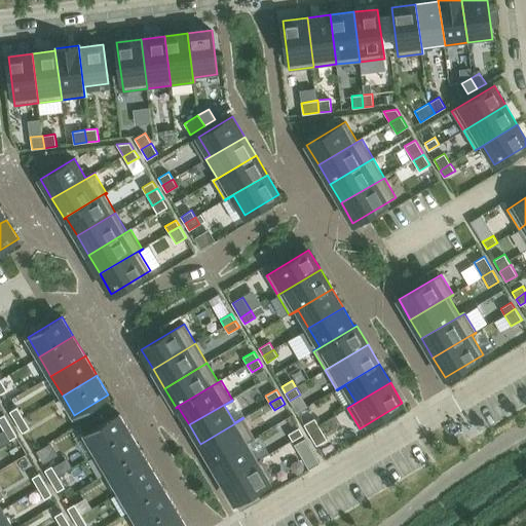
[(17,407),(9,411),(16,422),(24,418),(17,407)]
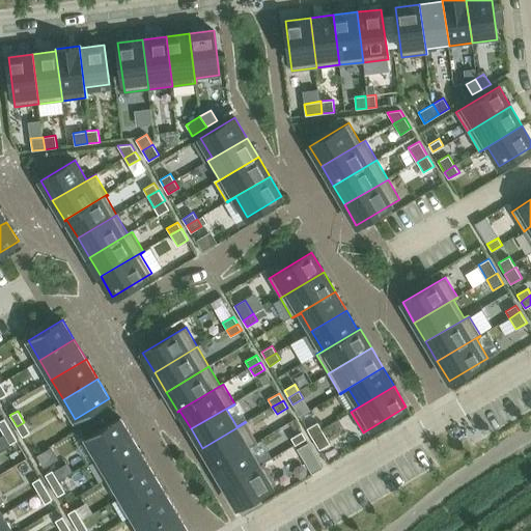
[(120,418),(86,438),(98,457),(132,437),(120,418)]
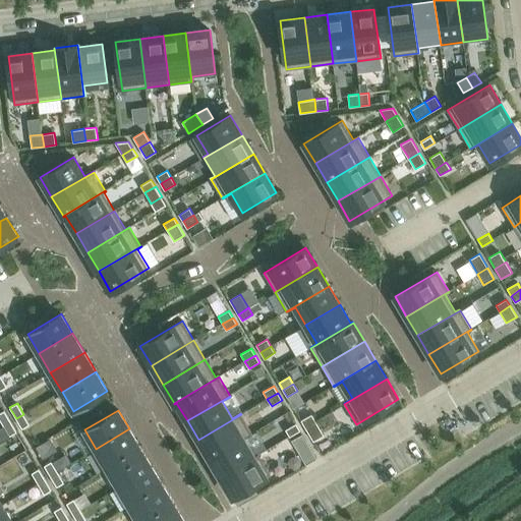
[(4,411),(0,413),(0,419),(3,425),(10,421),(4,411)]
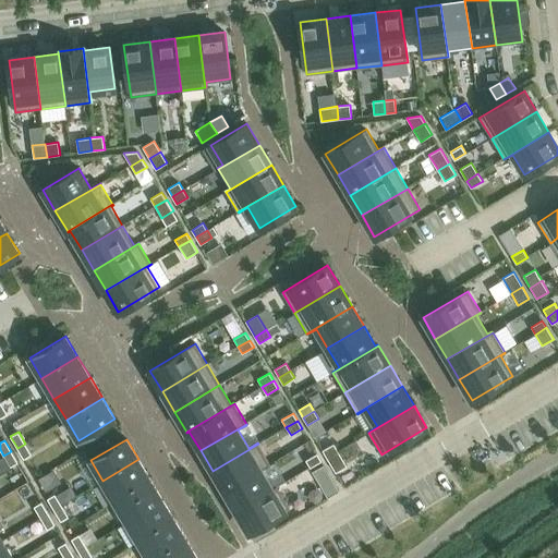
[(25,444),(17,448),(24,459),(32,455),(25,444)]
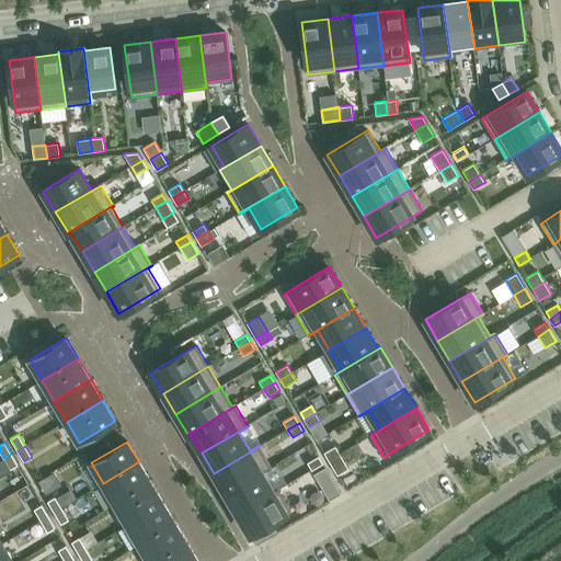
[(272,467),(260,446),(214,473),(226,494),(272,467)]
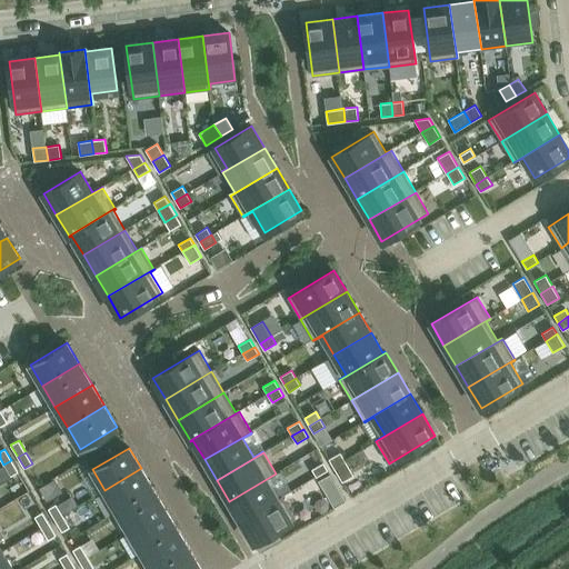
[(333,467),(345,460),(340,452),(329,459),(333,467)]
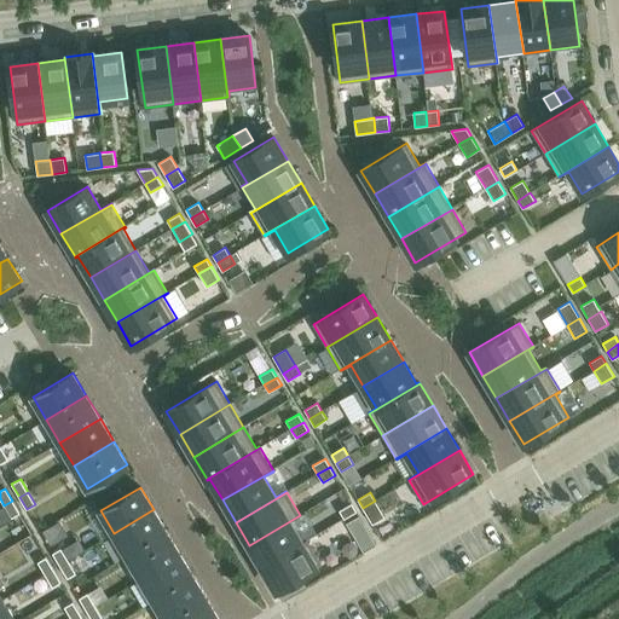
[(12,501),(4,505),(12,518),(19,513),(12,501)]
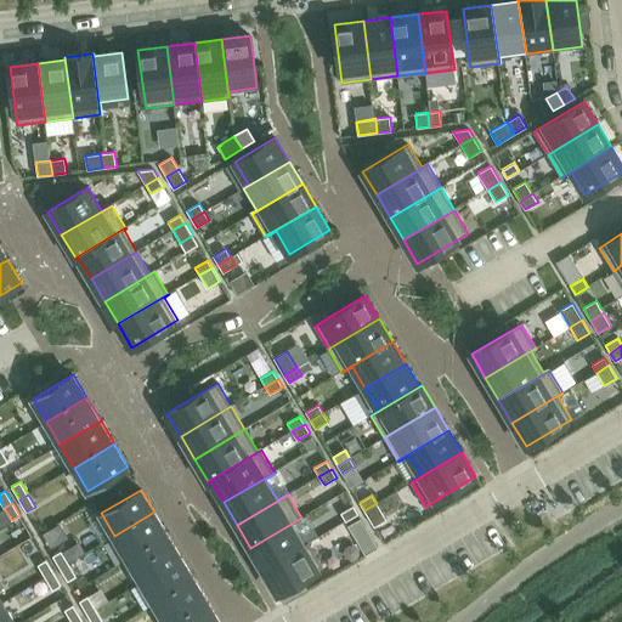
[(374,527),(386,520),(377,503),(365,510),(374,527)]
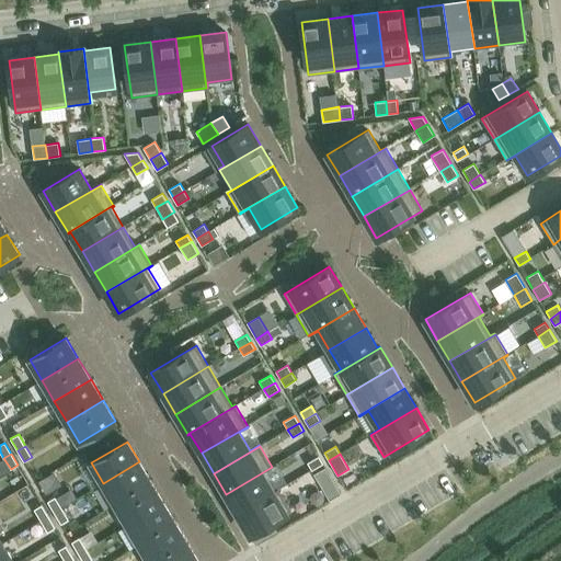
[(319,456),(308,462),(312,470),(323,464),(319,456)]
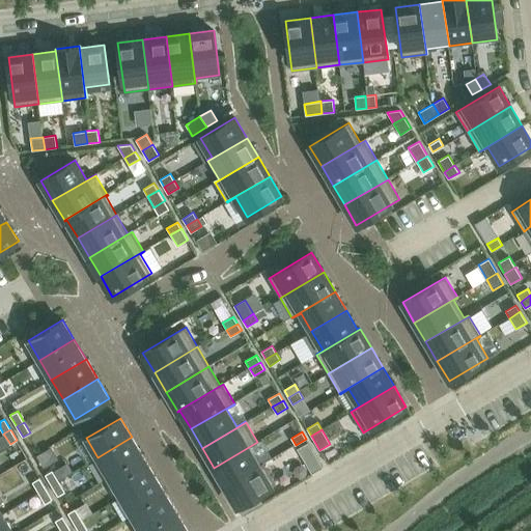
[(132,437),(98,457),(109,477),(143,456),(132,437)]
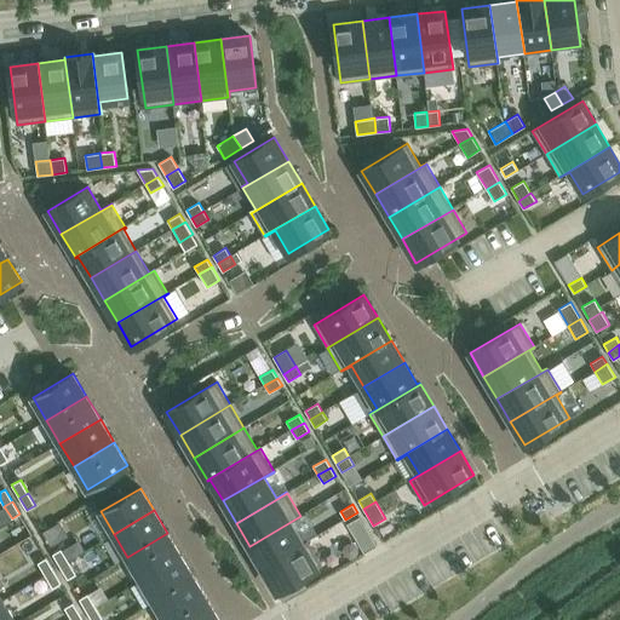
[(263,568),(309,541),(308,540),(303,543),(291,523),(300,517),(300,516),(250,546),(263,568)]
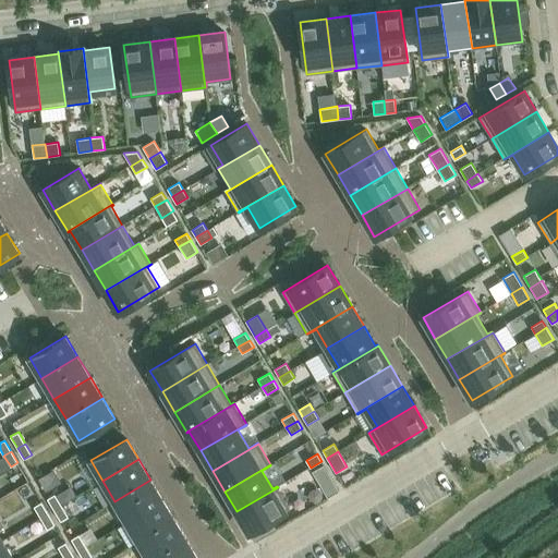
[(328,498),(339,492),(324,465),(312,472),(328,498)]
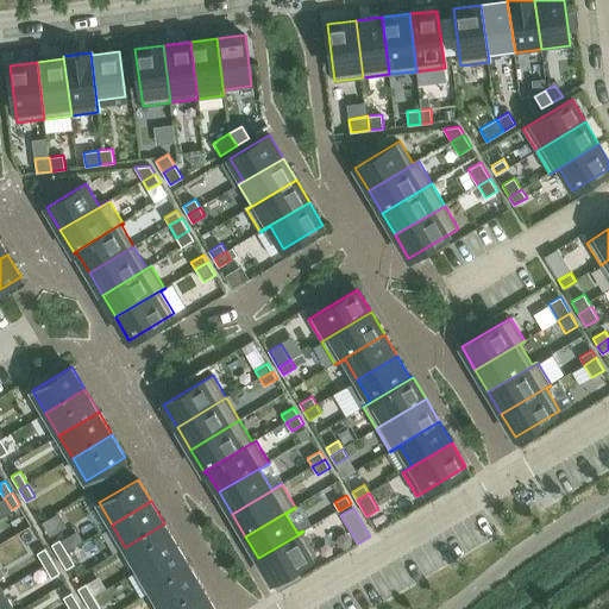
[(164,523),(125,547),(138,570),(177,546),(164,523)]
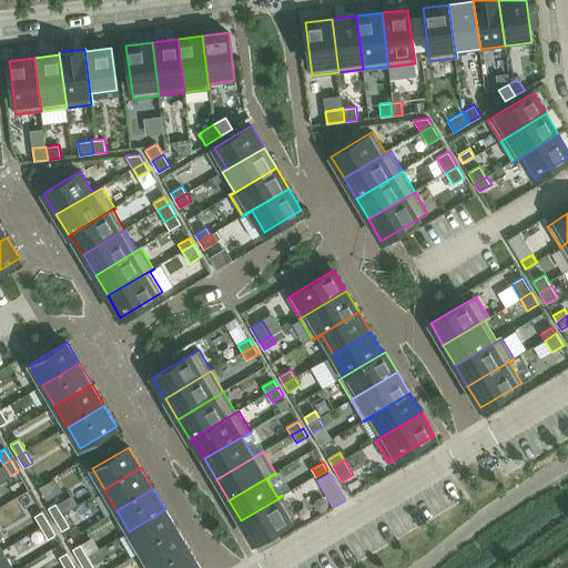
[(295,517),(283,496),(241,520),(253,543),(295,517)]
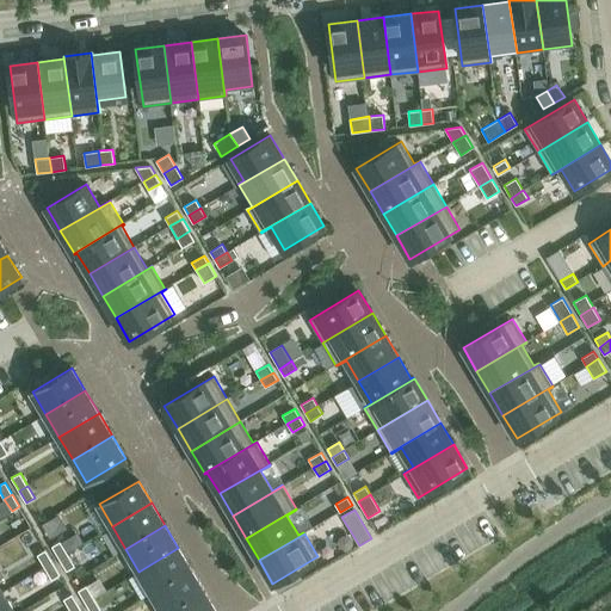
[(60,541),(51,547),(60,559),(68,554),(60,541)]
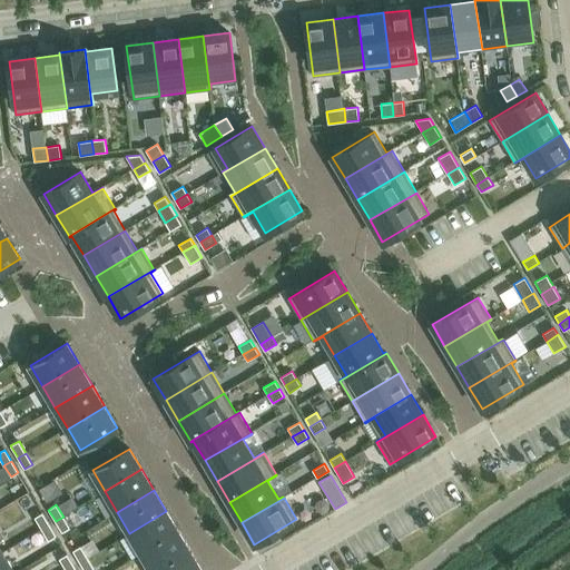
[(166,511),(129,533),(141,554),(179,532),(166,511)]
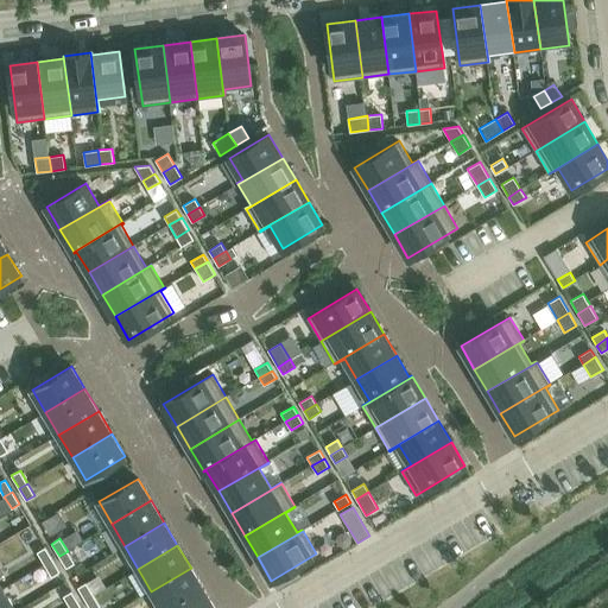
[(45,548),(37,552),(44,564),(52,559),(45,548)]
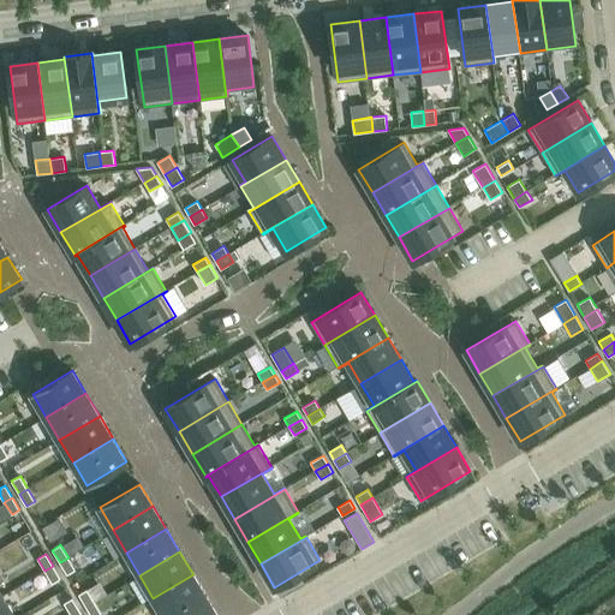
[(69,557),(60,562),(67,574),(76,569),(69,557)]
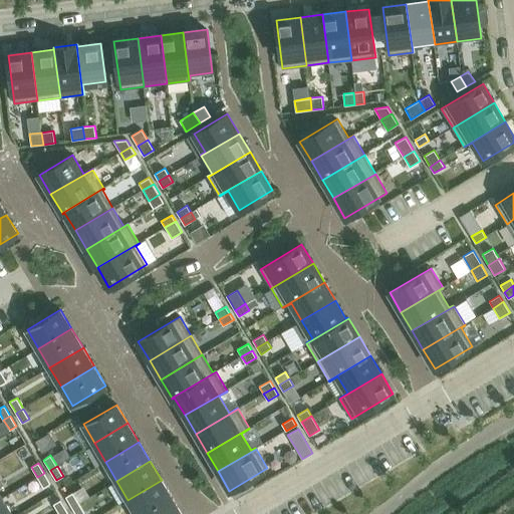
[(44,473),(37,477),(43,488),(50,484),(44,473)]
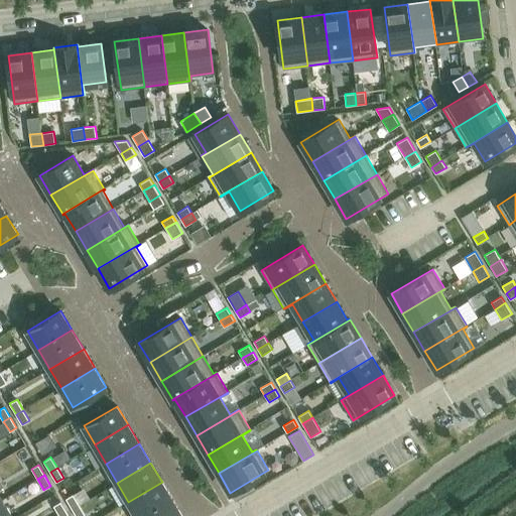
[(162,482),(128,502),(137,515),(146,515),(173,501),(162,482)]
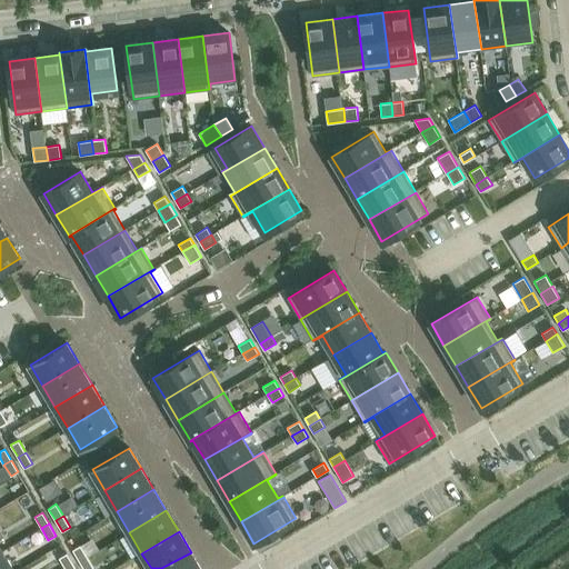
[(80,546),(72,550),(80,561),(88,557),(80,546)]
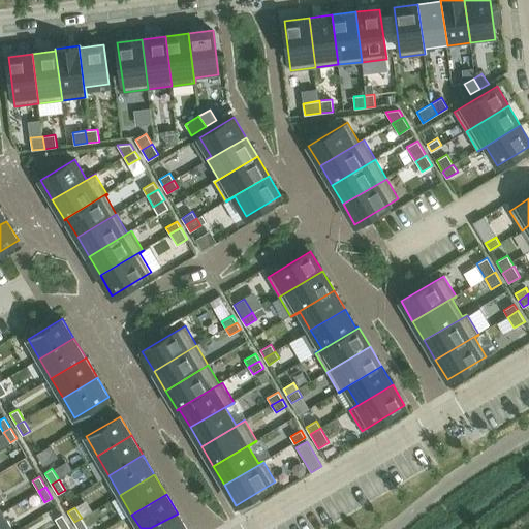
[(11,528),(2,512),(0,512),(0,528),(11,528)]
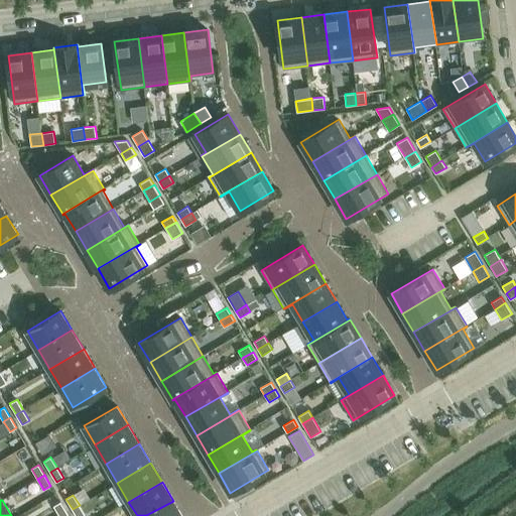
[(181,515),(173,501),(146,515),(181,515)]
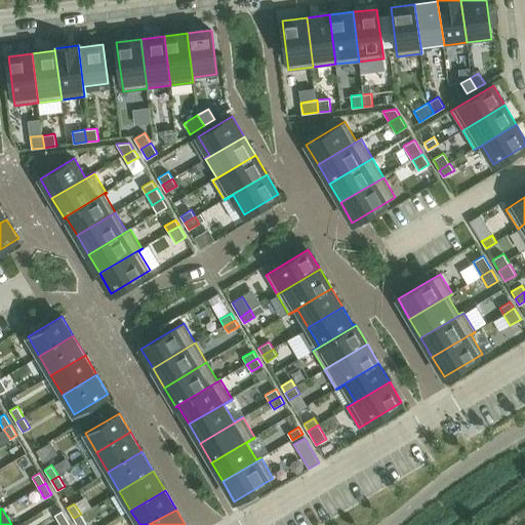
[(62,511),(54,515),(61,524),(62,524),(68,521),(62,511)]
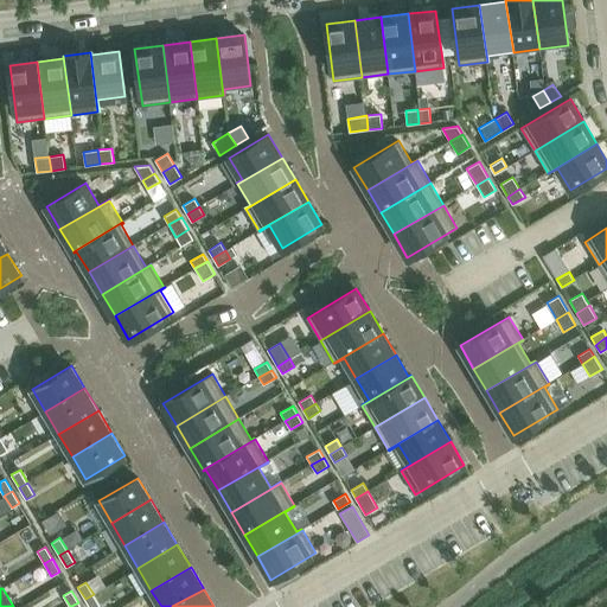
[(94,594),(85,599),(89,606),(98,606),(101,606),(94,594)]
